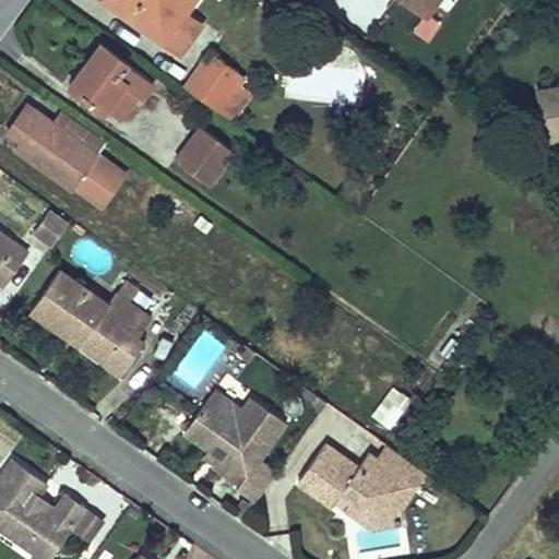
[(111,0),(110,2),(181,52),(202,24),(185,12),(193,0),(111,0)]
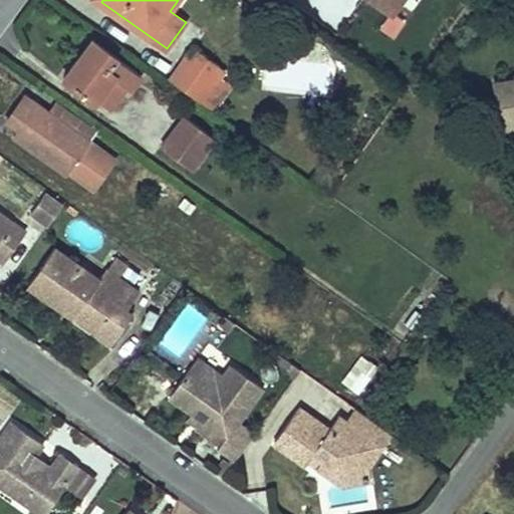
[(363,0),(394,19),(405,0),(363,0)]
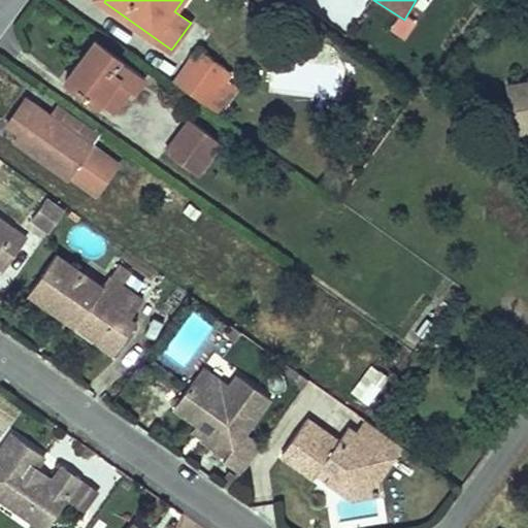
[(80,68),(76,65),(66,79),(98,103),(103,97),(117,80),(130,90),(134,93),(145,77),(95,39),(86,53),(90,56),(80,68)]
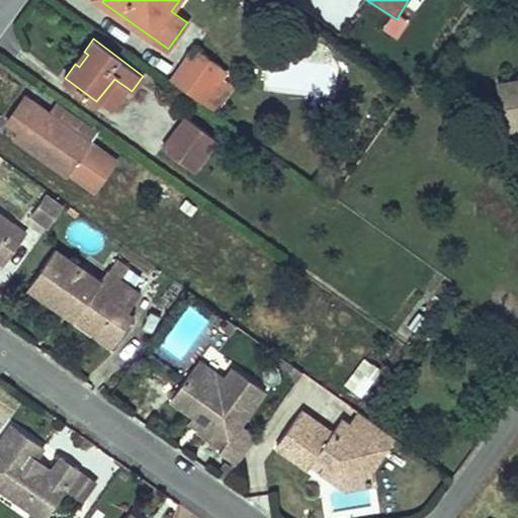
[(176,73),(170,80),(190,95),(214,59),(201,51),(195,59),(207,68),(194,86),(176,73)]
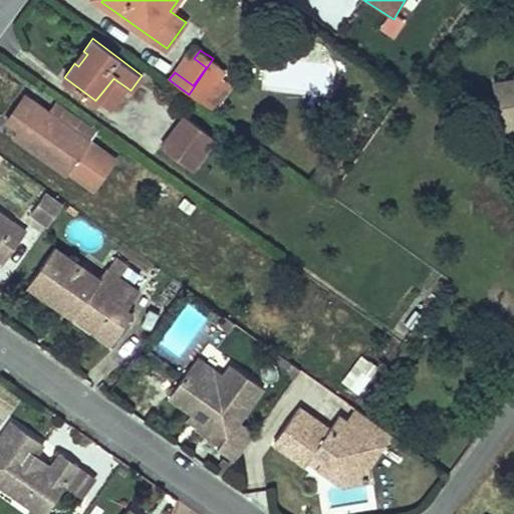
[(83,51),(74,63),(78,66),(87,54),(83,51)]
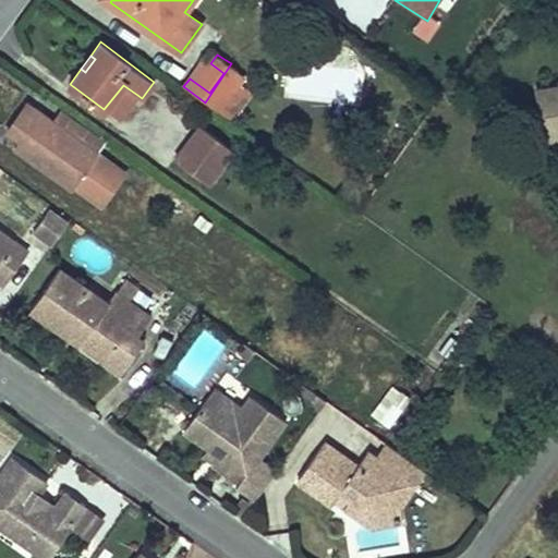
[(246,75),(231,63),(205,102),(233,122),(254,94),(240,83),(246,75)]
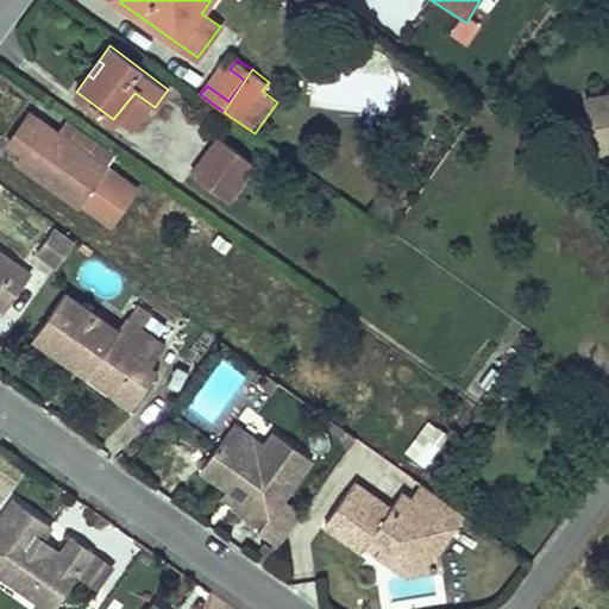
[(608,92),(586,96),(596,149),(608,146),(608,92)]
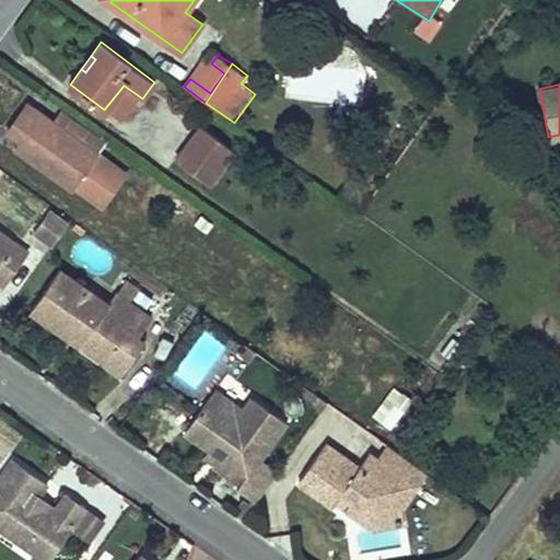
[(124,85),(109,103),(124,114),(138,95),(124,85)]
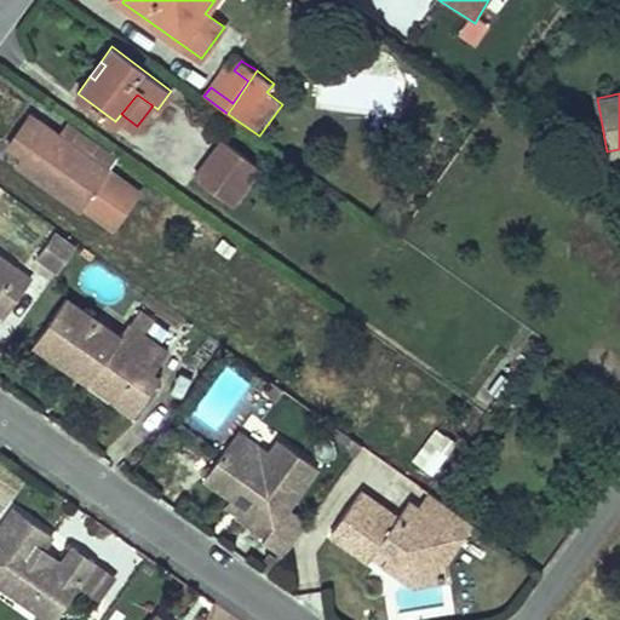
[(30,115),(7,147),(23,156),(15,167),(80,212),(84,207),(112,227),(135,194),(107,174),(109,170),(58,135),(30,115)]
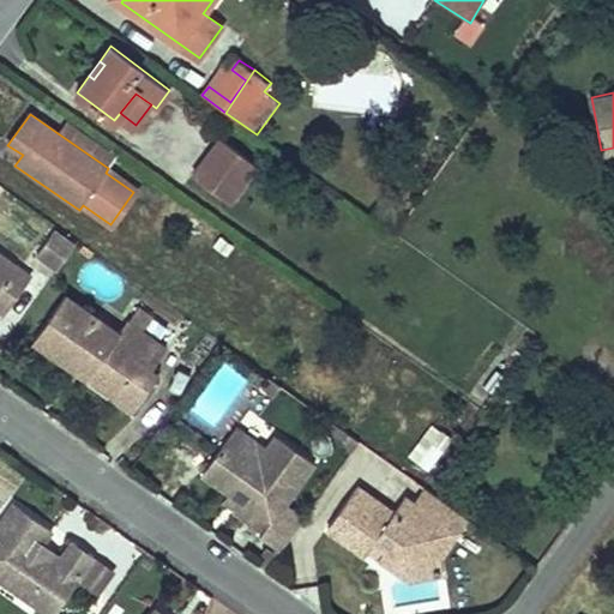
[(58,133),(108,168),(116,157),(66,121),(58,133)]
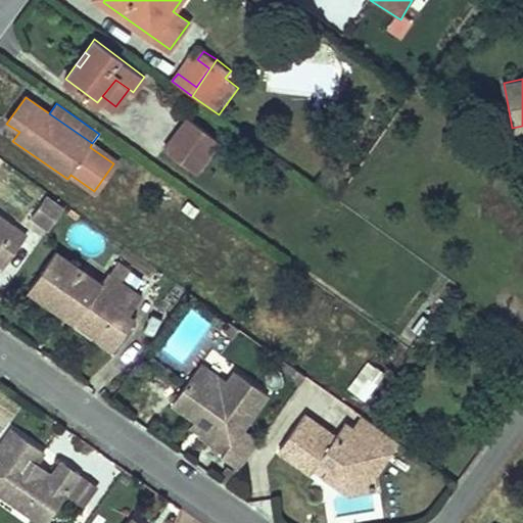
[(188,117),(164,149),(195,173),(219,141),(188,117)]
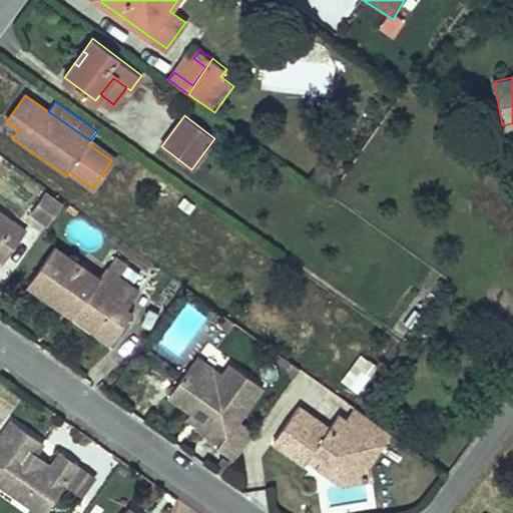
[(66,204),(49,192),(33,214),(51,226),(66,204)]
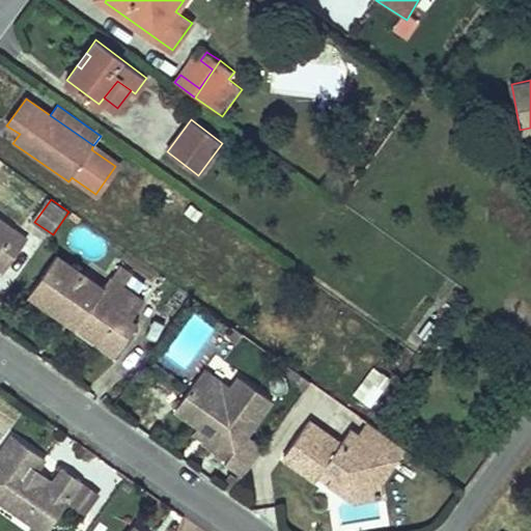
[(0,267),(11,274),(32,243),(0,220),(0,267)]
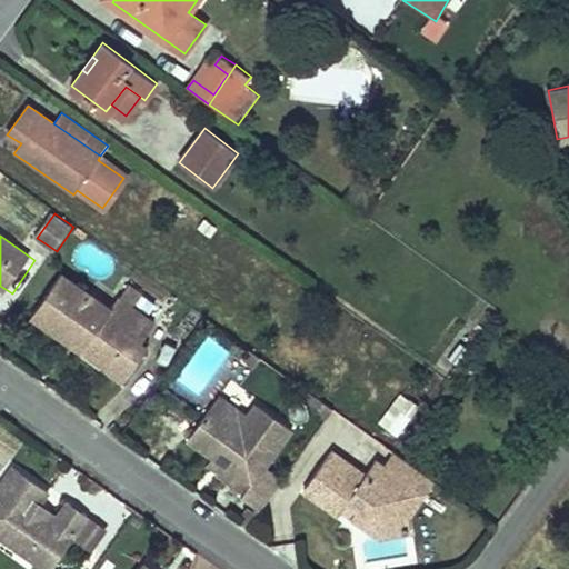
[(121,300),(113,311),(65,276),(33,320),(108,373),(133,338),(142,345),(157,326),(133,309),(139,302),(128,295),(122,301),(121,300)]
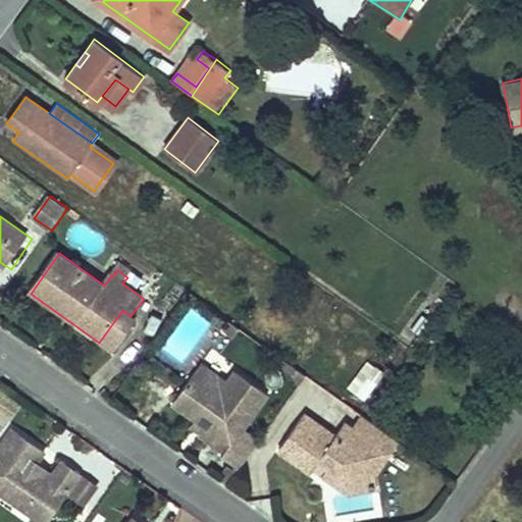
[(132,271),(121,264),(117,270),(127,277),(132,271)]
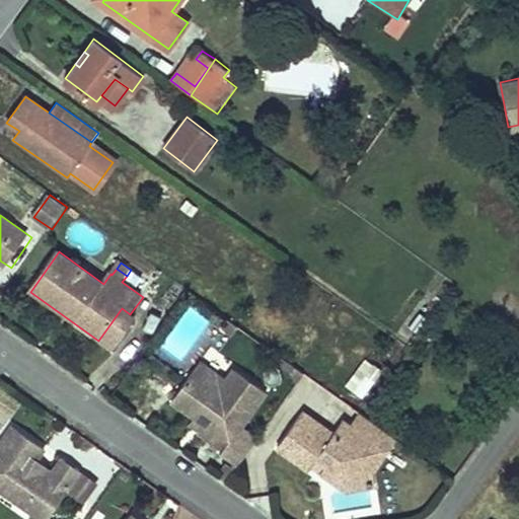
[(114,351),(136,318),(130,314),(122,308),(98,341),(114,351)]
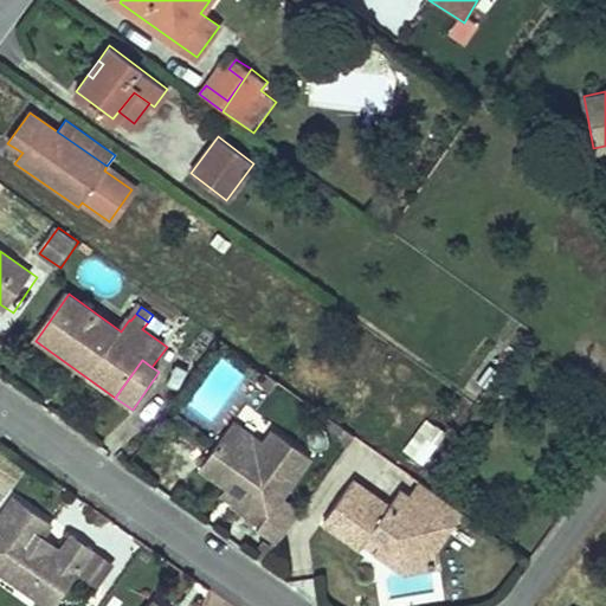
[(494,366),(479,384),(488,389),(501,371),(494,366)]
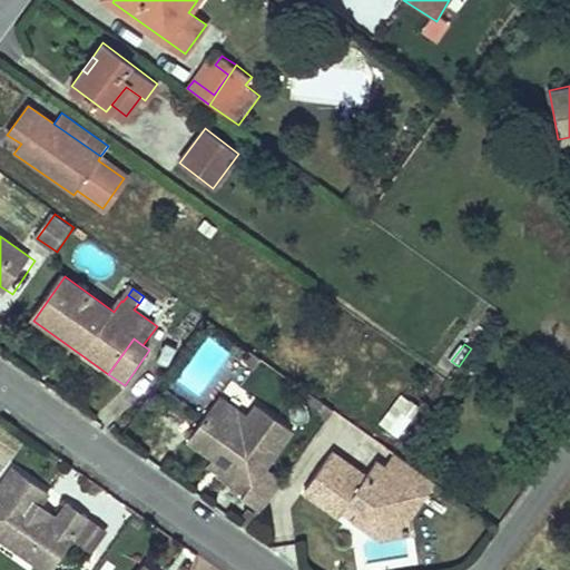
[(264,361),(253,352),(246,361),(258,370),(264,361)]
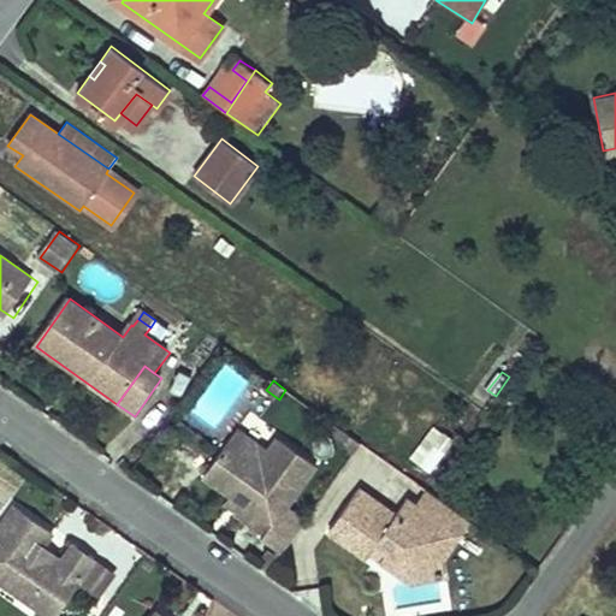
[(430,472),(454,438),(443,431),(419,463),(430,472)]
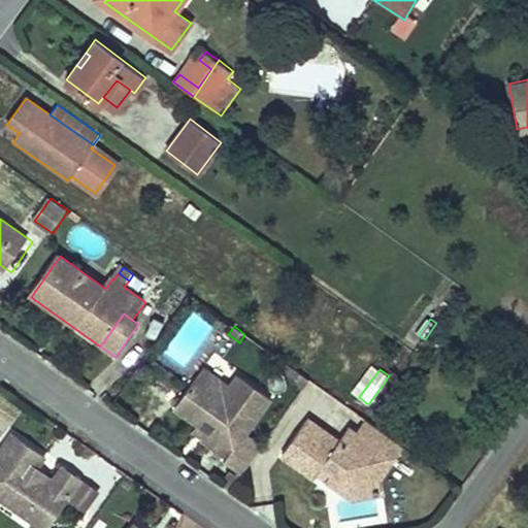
[(206,370),(200,378),(227,398),(233,390),(206,370)]
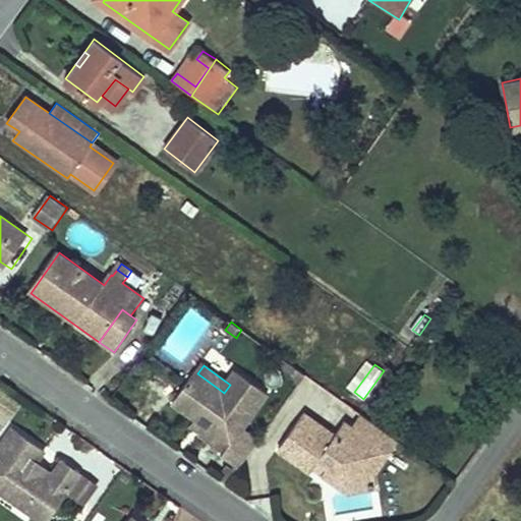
[(197,373),(177,403),(200,419),(209,425),(201,435),(228,453),(225,457),(242,469),(247,462),(249,458),(251,456),(262,441),(245,429),(271,395),(238,372),(230,385),(224,393),(197,373)]
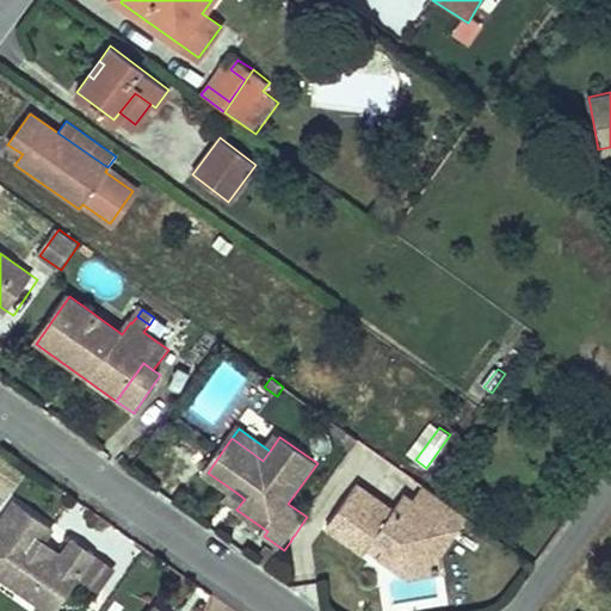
[(406,493),(393,511),(357,483),(327,525),(365,553),(374,542),(382,548),(401,562),(437,559),(469,518),(424,486),(415,498),(406,493)]
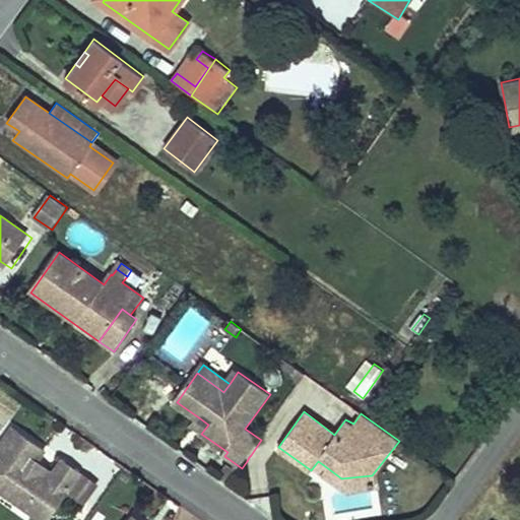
[(200,418),(193,428),(201,434),(208,425),(200,418)]
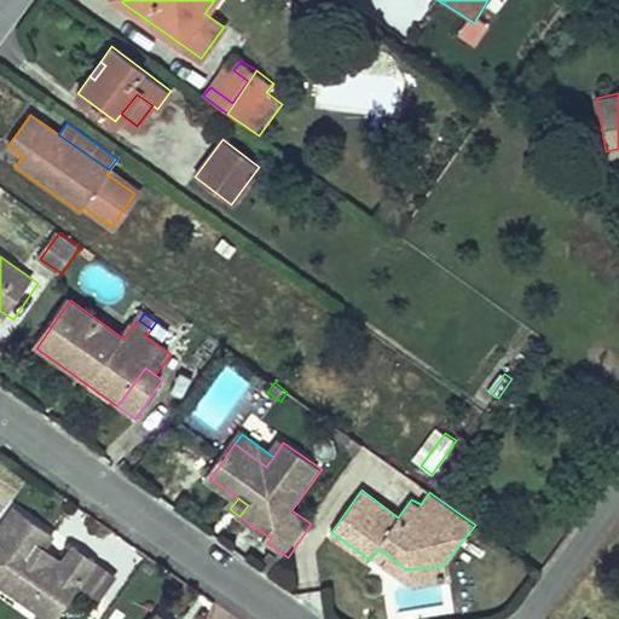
[(0,533),(0,582),(9,578),(40,599),(38,615),(42,618),(59,618),(81,589),(96,567),(74,551),(63,567),(58,576),(38,561),(44,554),(52,541),(13,514),(0,533)]
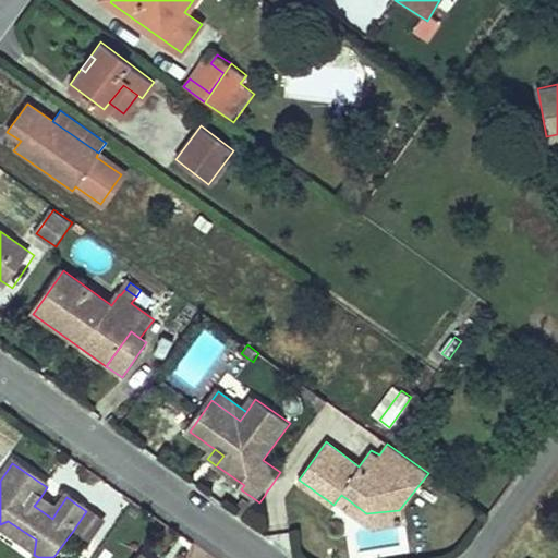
[(57,511),(39,499),(34,506),(52,519),(57,511)]
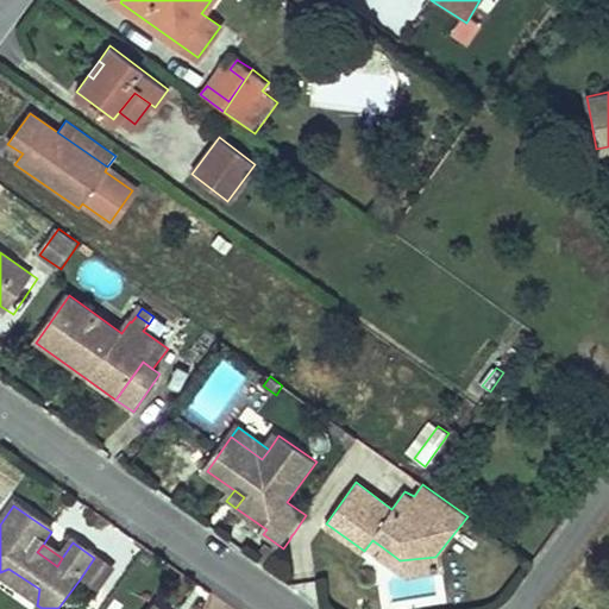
[(406,575),(438,569),(435,557),(400,560),(381,546),(376,553),(406,575)]
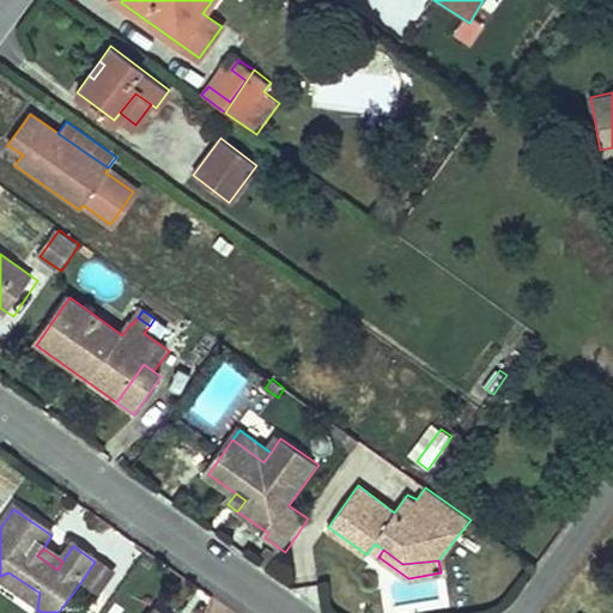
[(269,574),(280,558),(268,551),(260,565),(269,574)]
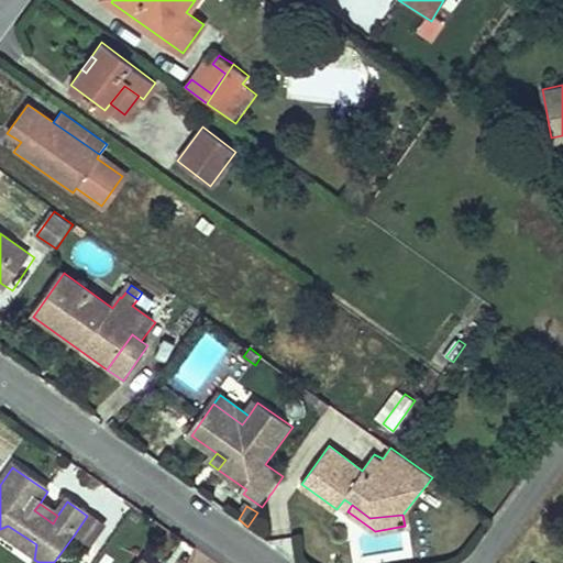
[(106,529),(87,516),(74,536),(91,548),(106,529)]
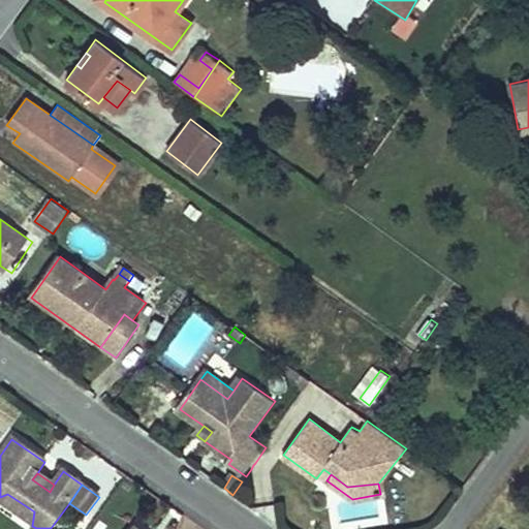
[(7,494),(0,497),(0,503),(32,526),(34,511),(7,494)]
